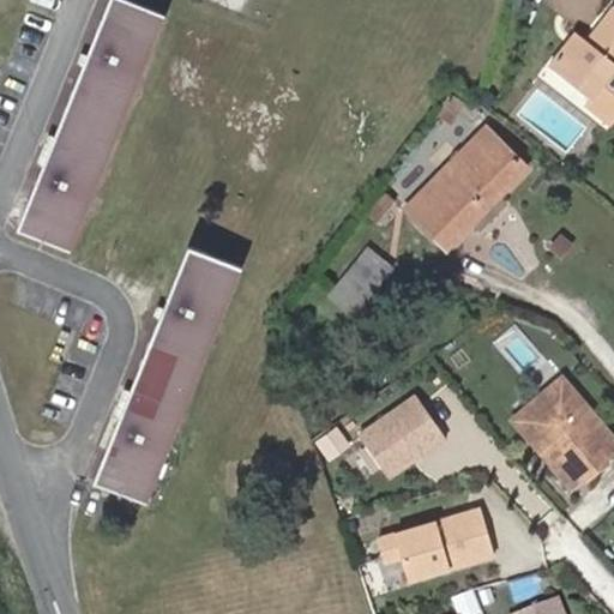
[(18,226),(70,247),(164,13),(131,0),(109,0),(20,217),(18,226)]
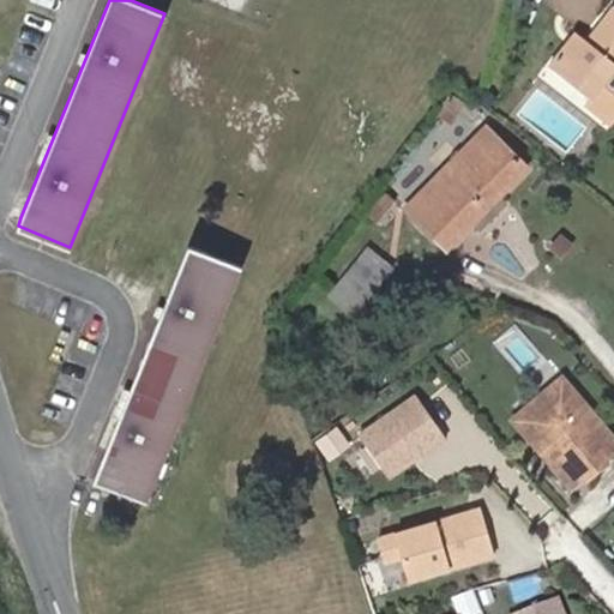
[(575,32),(548,66),(590,98),(587,103),(611,121),(613,115),(613,7),(587,41),(575,32)]
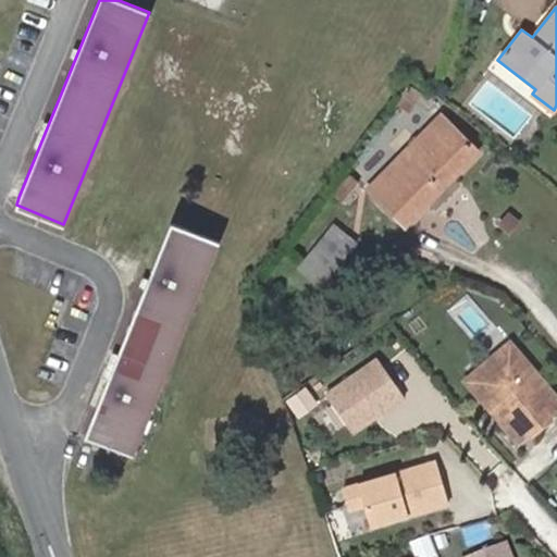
[(442,114),(370,186),(407,222),(478,151),(442,114)]
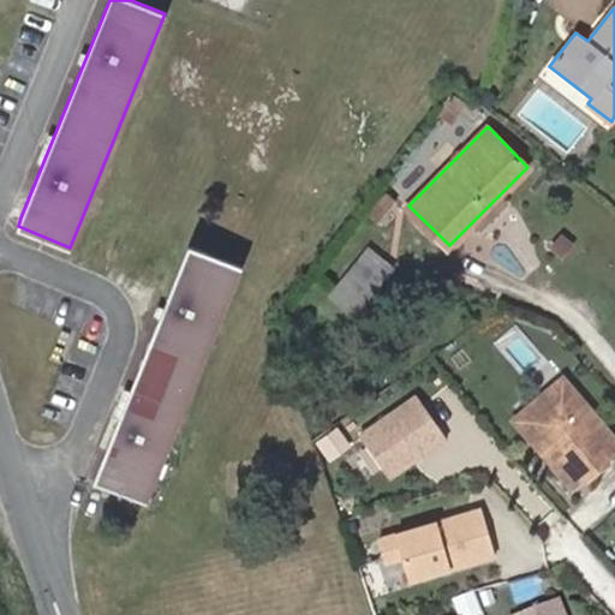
[(366,226),(359,236),(369,244),(330,292),(353,312),(393,266),(378,252),(386,243),(366,226)]
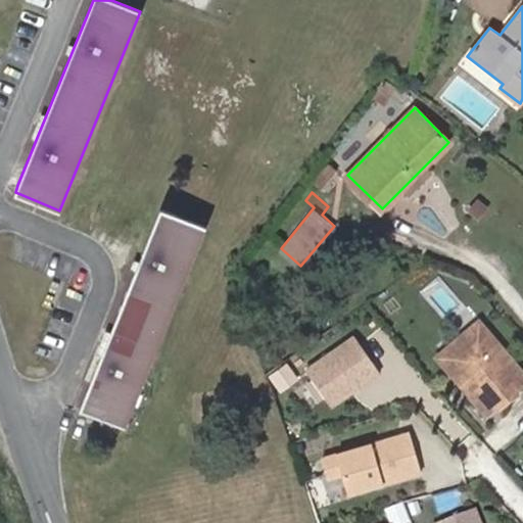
[(129,293),(84,408),(127,425),(205,226),(161,208),(129,293)]
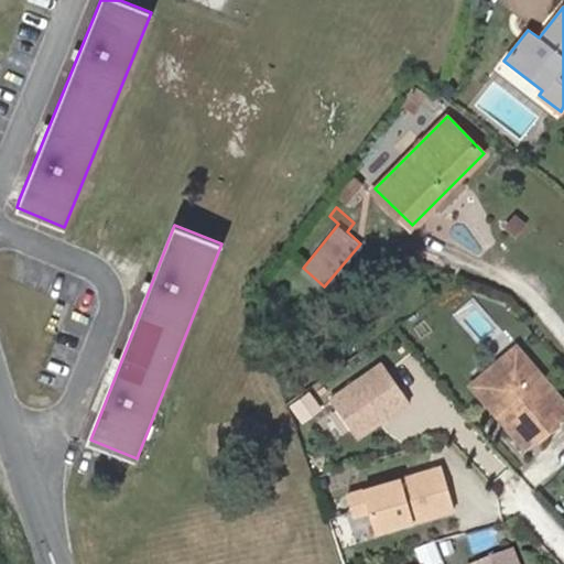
[(535,438),(539,441),(557,424),(555,421),(563,413),(563,403),(517,348),(496,366),(502,372),(478,393),(490,408),(498,410),(502,416),(503,423),(524,447),(535,438)]
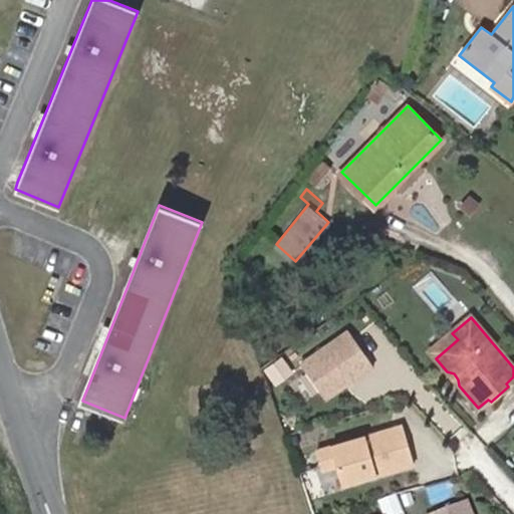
[(347,331),(299,364),(323,400),(371,366),(347,331)]
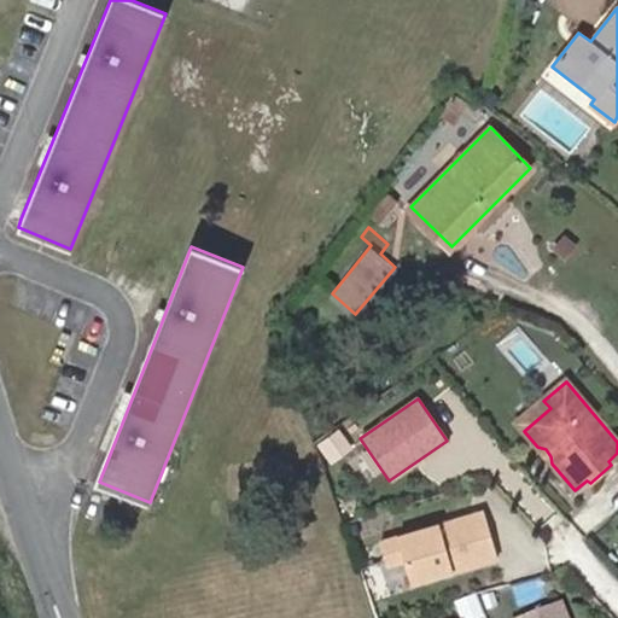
[(551,408),(543,401),(517,423),(524,431),(551,408)]
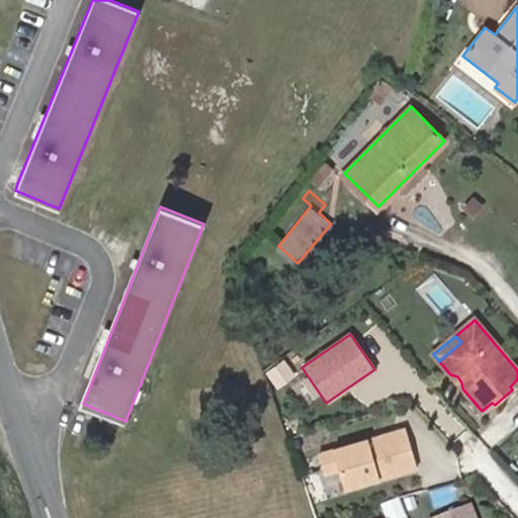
[(450,374),(462,389),(461,382),(457,376),(450,374)]
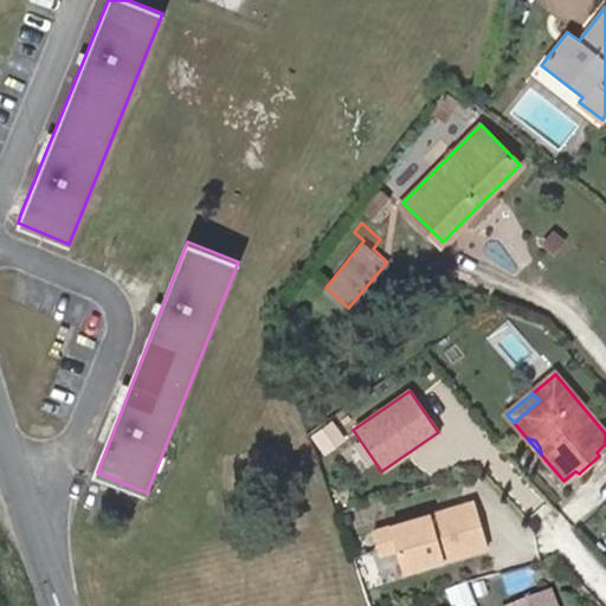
[(474,501),(372,530),(378,554),(395,548),(403,572),(488,547),(474,501)]
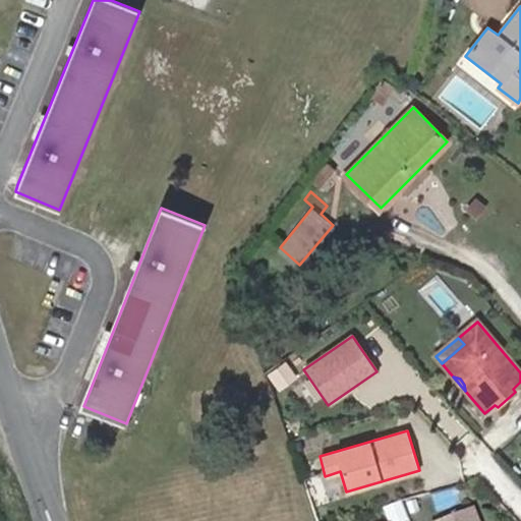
[(432,520),(476,520),(471,507),(432,520)]
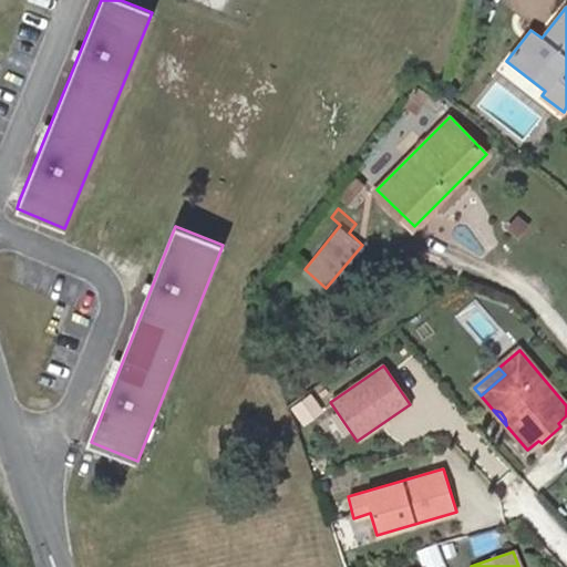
All buildings are outlined.
